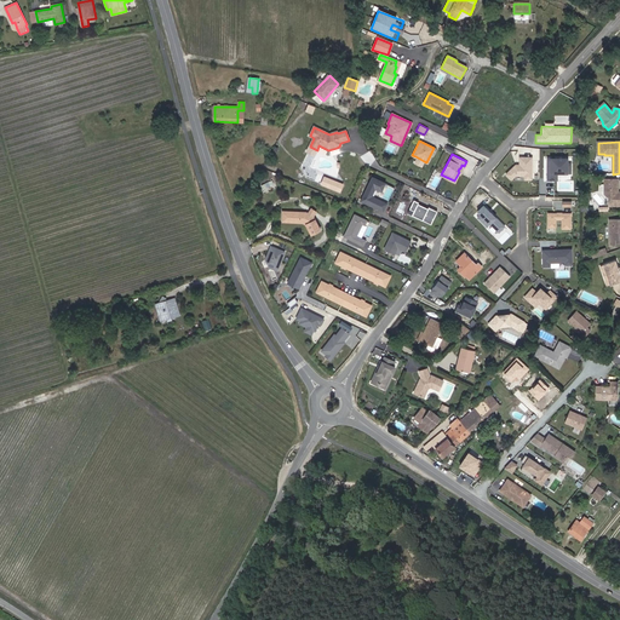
[(532,156),(518,156),(518,164),(515,164),(504,174),(510,181),(516,176),(524,176),(524,181),(532,181),(532,156)]
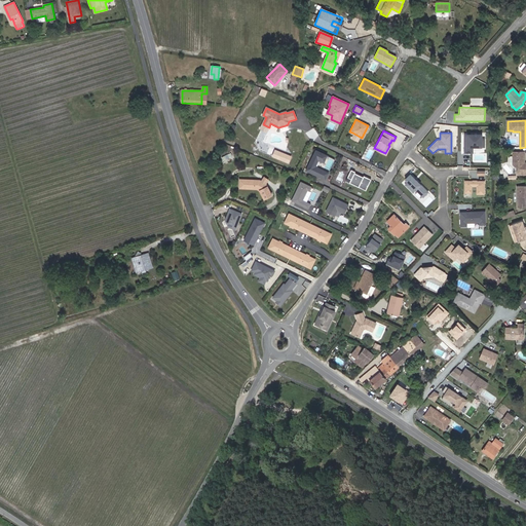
[(463,144),(463,152),(472,152),(472,146),(483,146),(483,139),(481,139),(481,134),(463,134),(463,141),(465,141),(465,144),(463,144)]
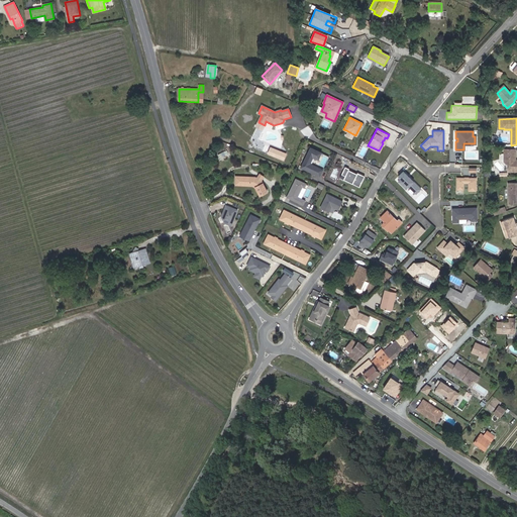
[(309,146),(300,166),(319,176),(322,170),(310,164),(313,157),(318,159),(321,152),(309,146)]
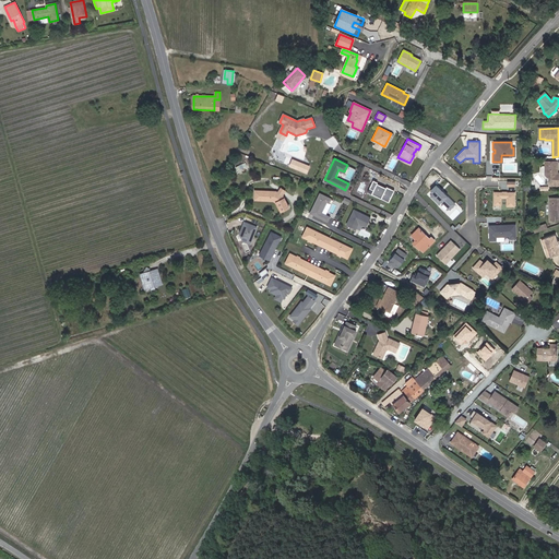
[(246,162),(237,166),(240,171),(249,166),(246,162)]
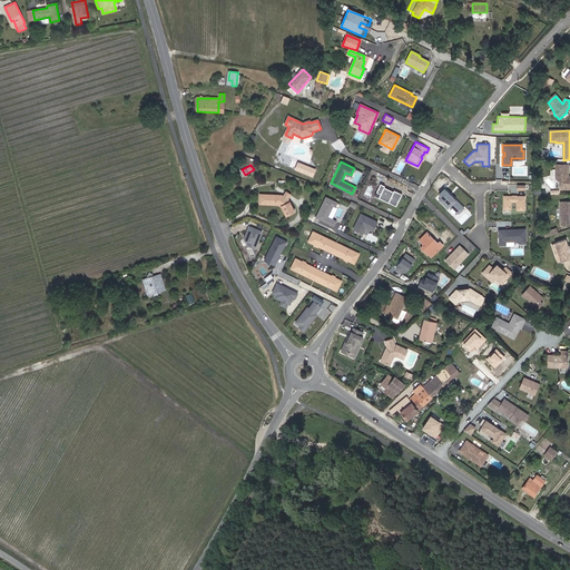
[(560,182),(560,185),(560,189),(569,189),(569,177),(568,177),(568,165),(556,165),(556,170),(556,178),(559,182),(560,182)]
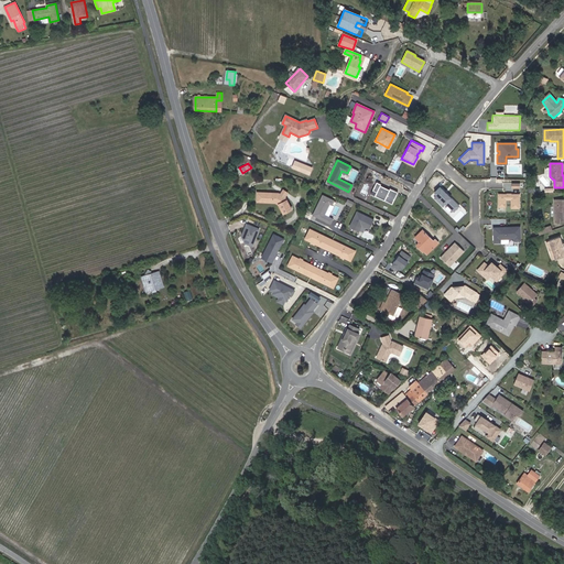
[(371,194),(392,204),(398,193),(390,190),(389,191),(380,186),(380,185),(376,183),(371,194)]
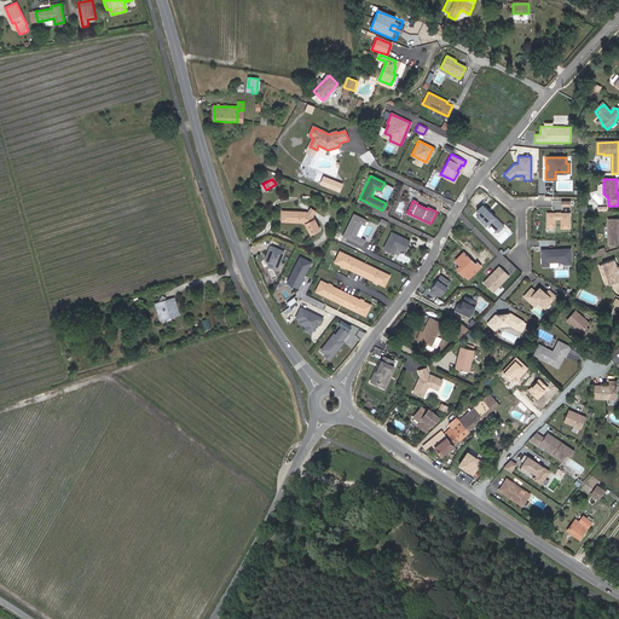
[(504,226),(481,204),(475,212),(498,233),(504,226)]
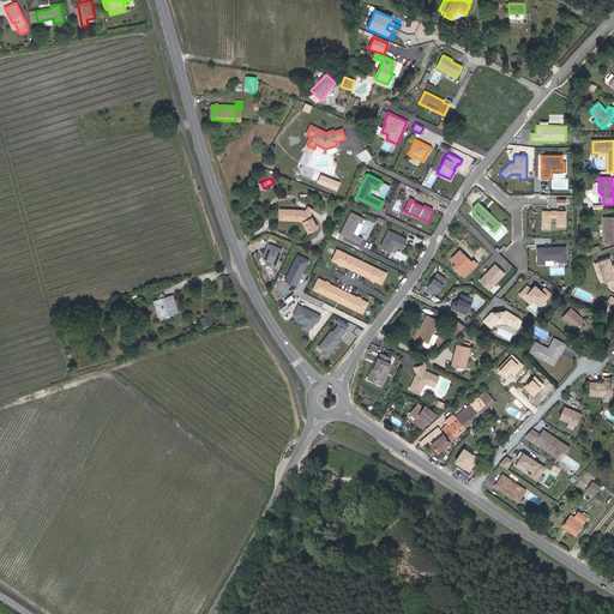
[(311,215),(312,212),(307,210),(306,211),(302,210),(282,209),(281,218),(302,220),(305,221),(309,232),(319,227),(313,217),(311,215)]
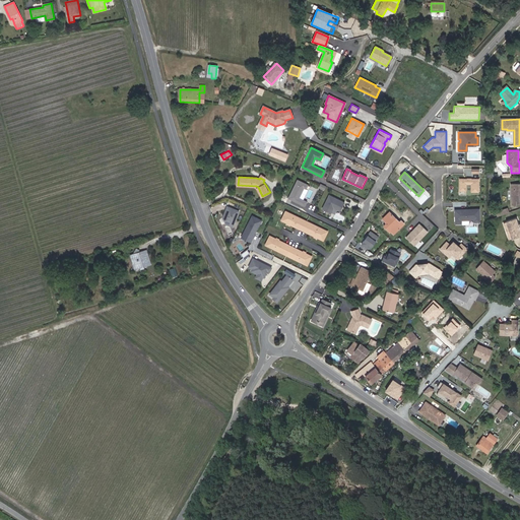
[(298,179),(288,198),(305,205),(307,201),(300,197),(304,187),(306,188),(308,184),(298,179)]
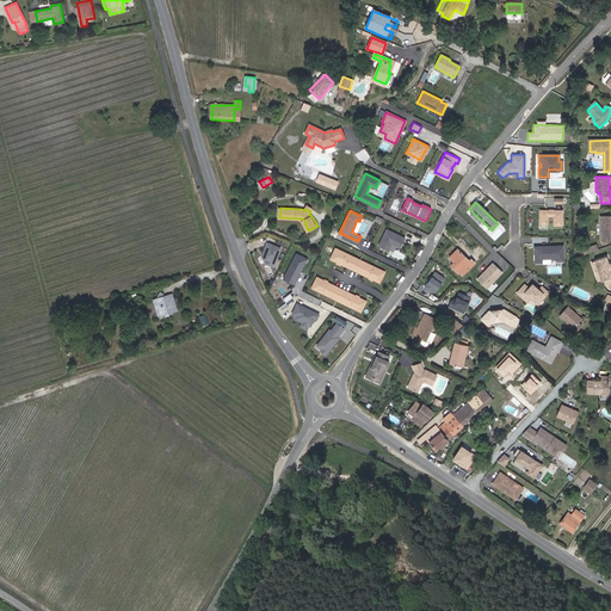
[(539,223),(547,223),(547,216),(553,216),(553,226),(561,226),(562,210),(539,210),(539,223)]
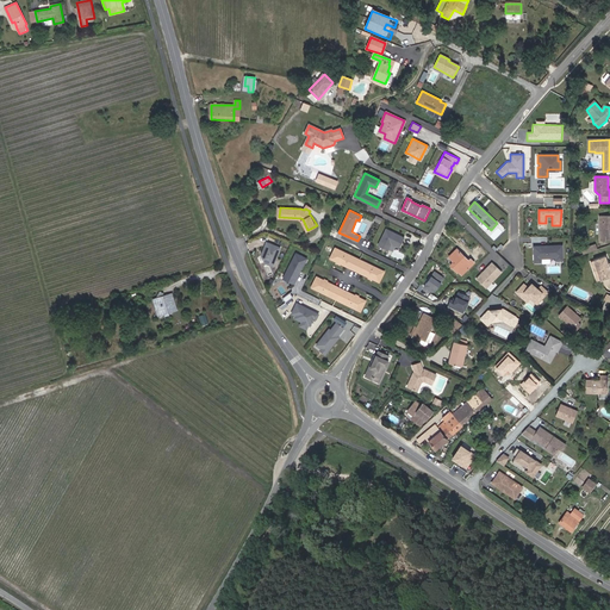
[(609,216),(599,216),(601,241),(609,241),(609,236),(609,216)]
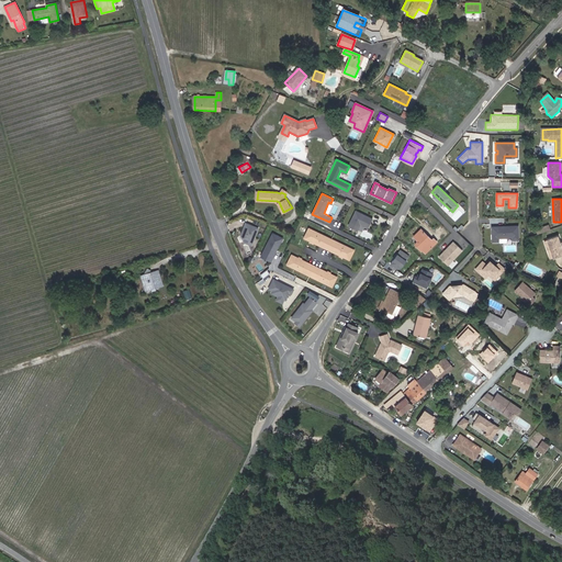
[(372,218),(356,211),(348,225),(358,229),(360,224),(368,227),(372,218)]
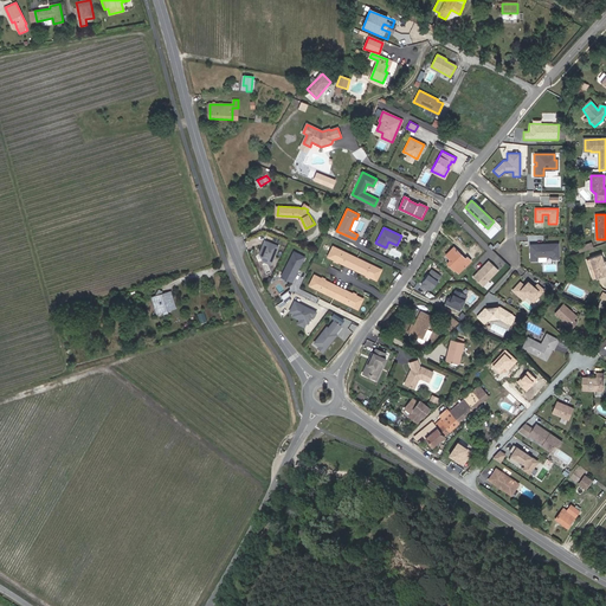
[(279,245),(266,239),(260,252),(264,260),(272,264),(279,245)]
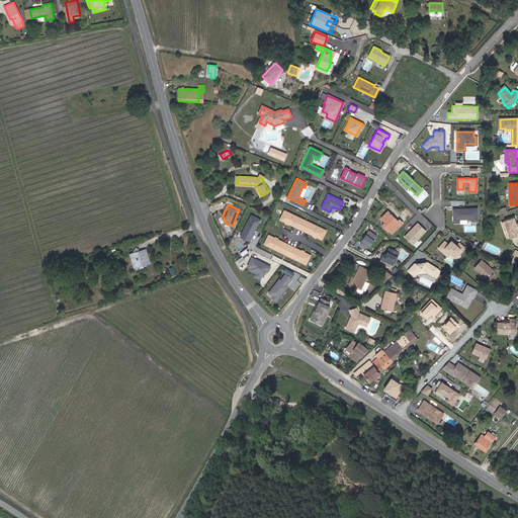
[(457,208),(452,208),(452,223),(458,223),(458,219),(471,219),(471,221),(477,221),(477,207),(469,207),(469,208),(463,208),(461,208),(461,210),(458,210),(457,208)]
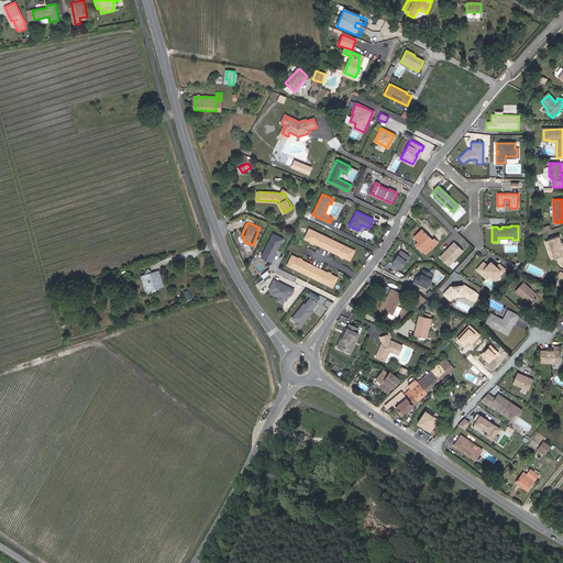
[(539,235),(552,231),(550,225),(537,230),(539,235)]
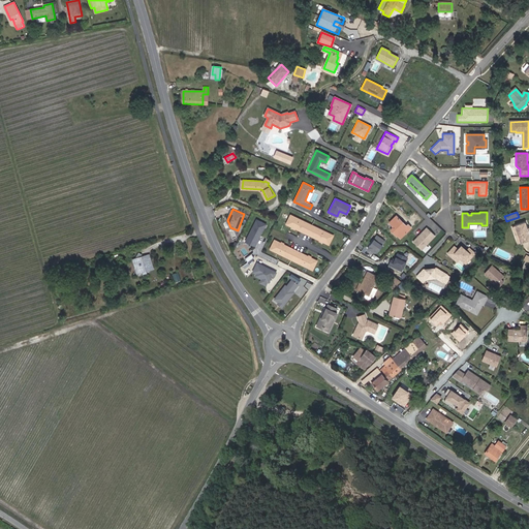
[(307,234),(312,224),(303,220),(302,223),(299,222),(298,218),(290,215),(286,224),(307,234)]
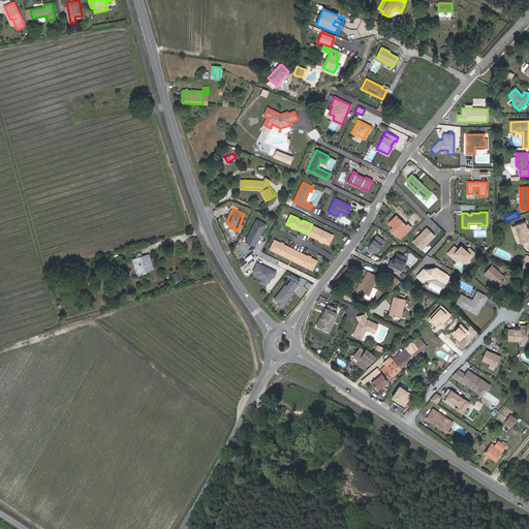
[(397,237),(398,236),(400,239),(411,227),(408,224),(406,225),(396,216),(389,222),(393,226),(391,229),(397,237)]
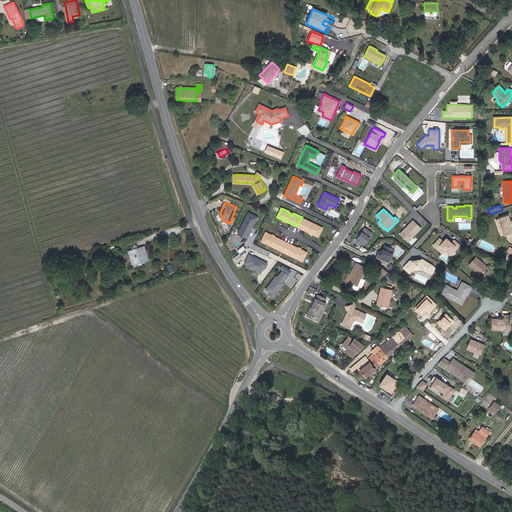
[(258,217),(250,212),(240,231),(248,235),(258,217)]
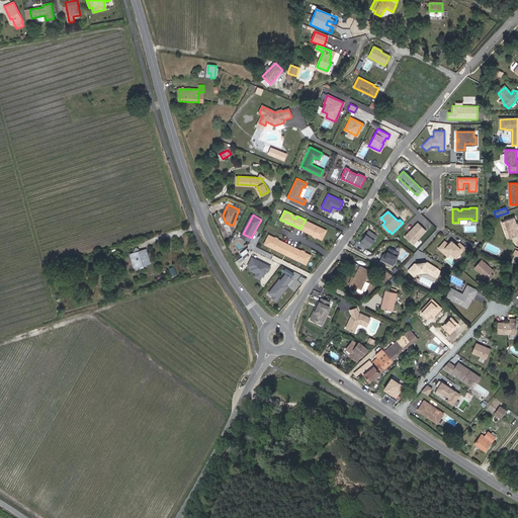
[(517,228),(517,227),(517,224),(516,224),(514,218),(504,221),(510,238),(511,238),(517,235),(517,228),(517,229),(517,228)]
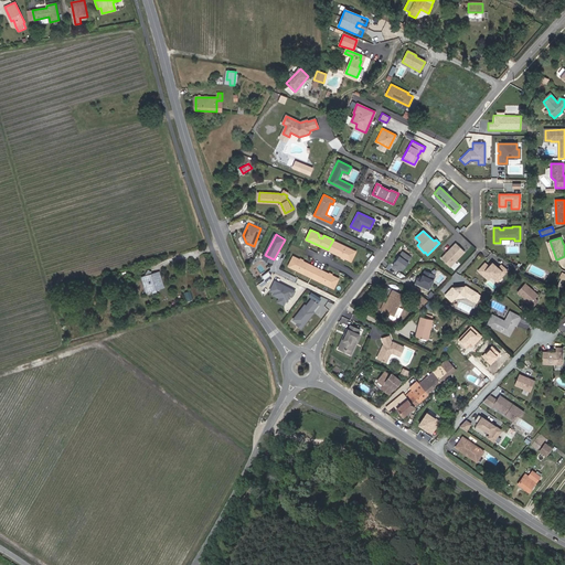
[(333,240),(328,249),(351,260),(355,251),(348,247),(344,249),(342,248),(343,245),(333,240)]
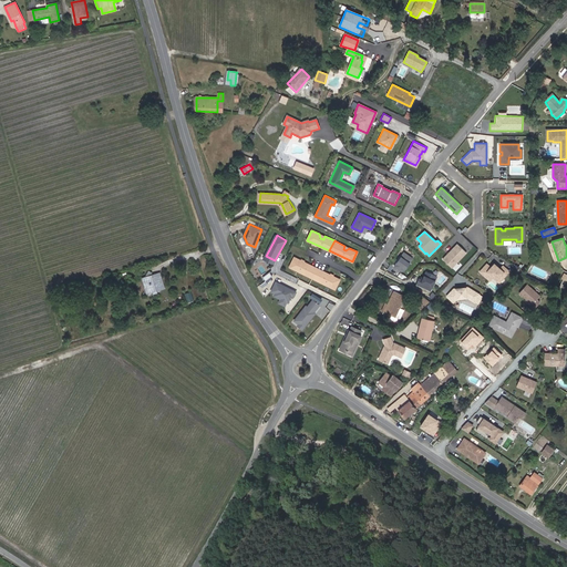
[(548,243),(555,261),(558,260),(552,241),(548,243)]
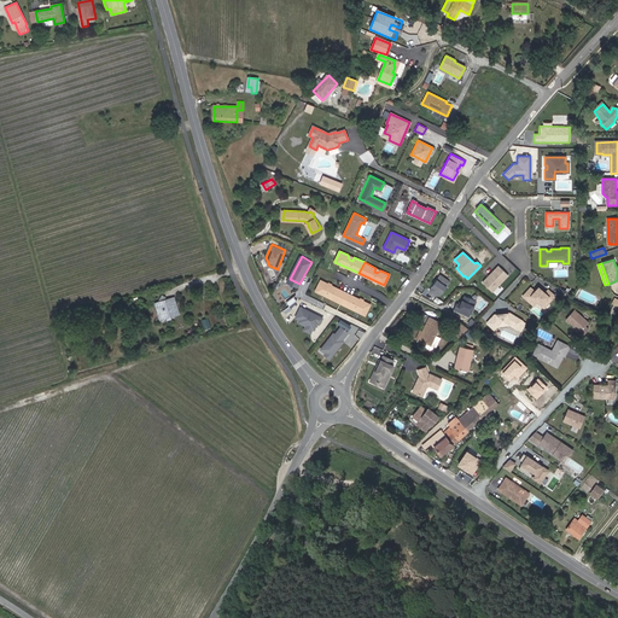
[(491,293),(508,275),(497,266),(481,283),(491,293)]
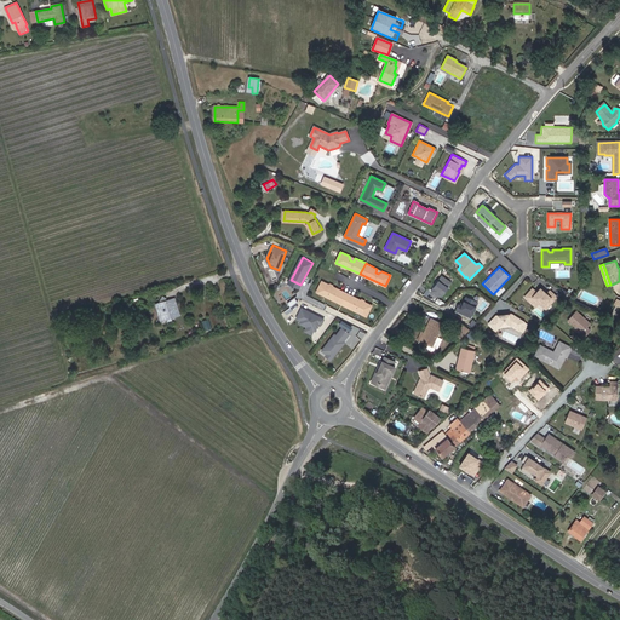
[(441,275),(430,291),(441,299),(452,283),(441,275)]
